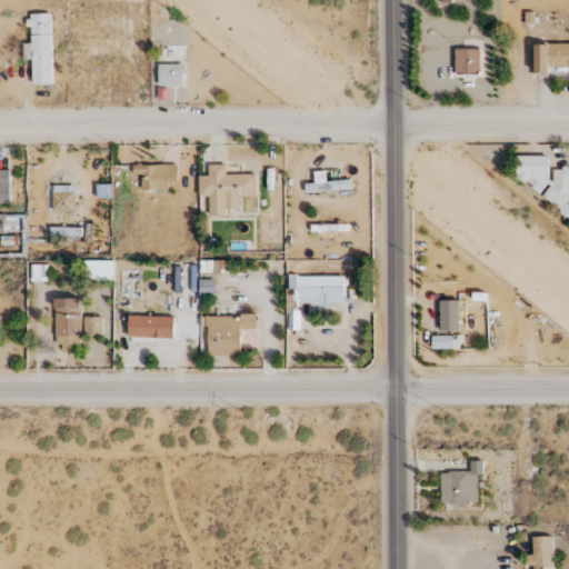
[(25,43),(25,60),(33,60),(33,85),(53,85),(51,13),(30,15),(31,43),(25,43)]
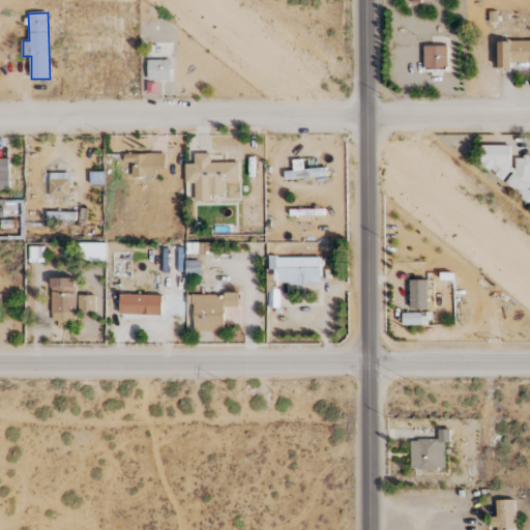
[(529,41),(499,41),(499,67),(512,67),(512,62),(529,62),(529,41)]
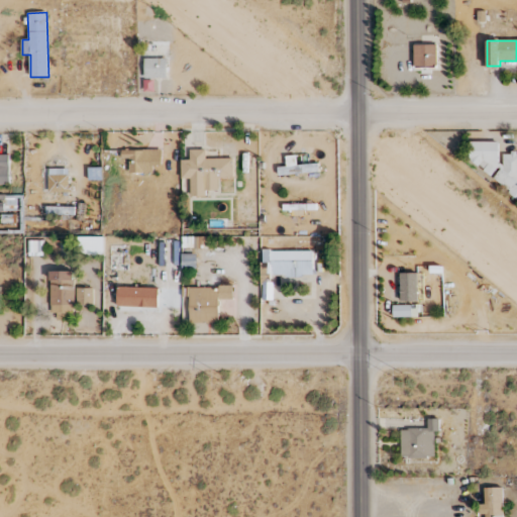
[(414,69),(437,68),(436,44),(413,45),(414,69)]
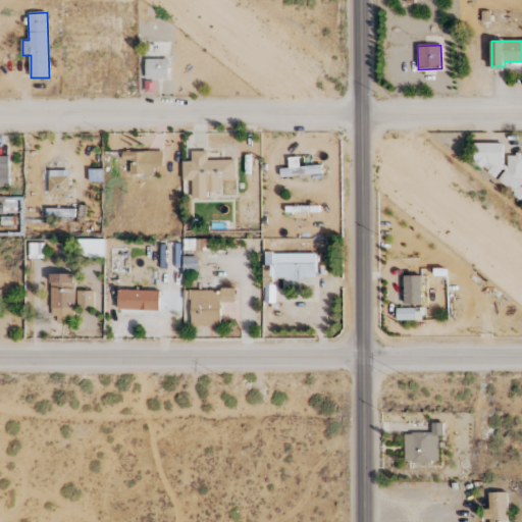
[(168,59),(146,59),(146,80),(168,80),(168,59)]
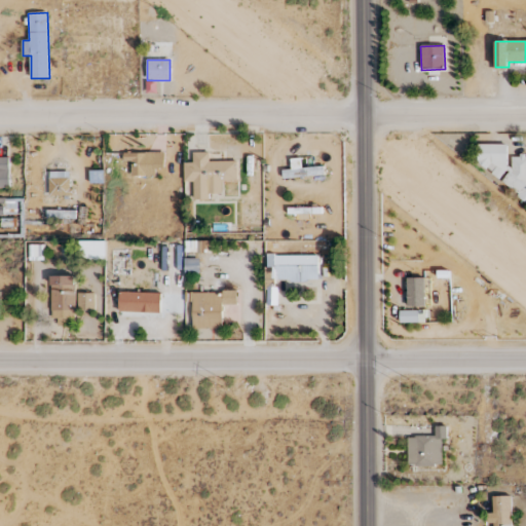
[(509,144),(478,145),(479,173),(505,172),(505,185),(513,185),(513,198),(525,198),(525,156),(509,156),(509,144)]
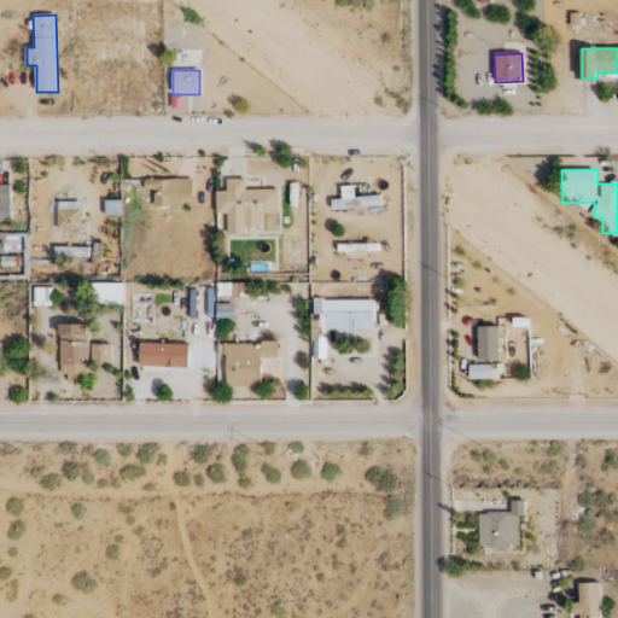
[(182,179),(145,180),(146,190),(155,190),(155,207),(184,207),(182,179)]
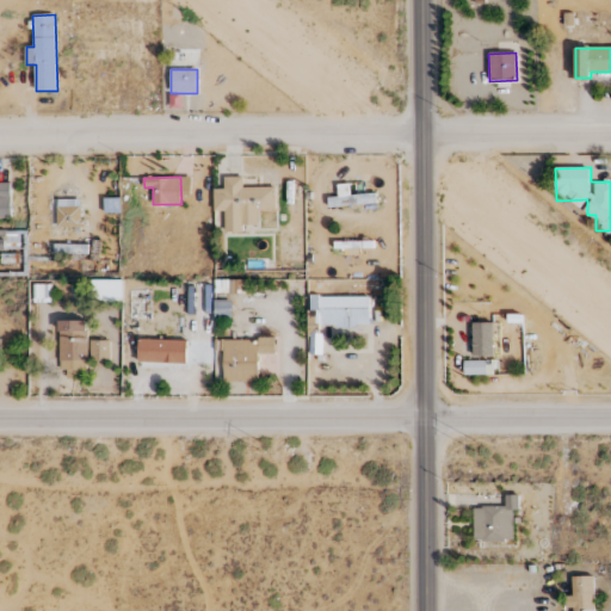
[(276,187),(244,187),(244,177),(224,178),(224,189),(214,189),(215,211),(226,211),(226,234),(244,233),(244,226),(259,224),(259,211),(276,210),(276,187)]
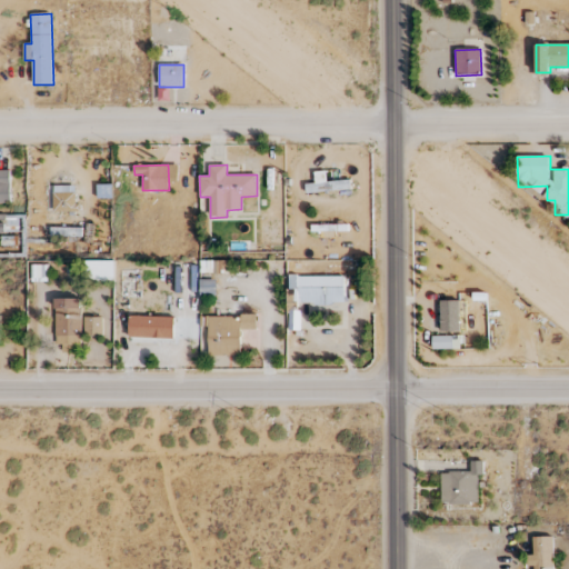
[(0,203),(11,203),(10,170),(0,170),(0,203)]
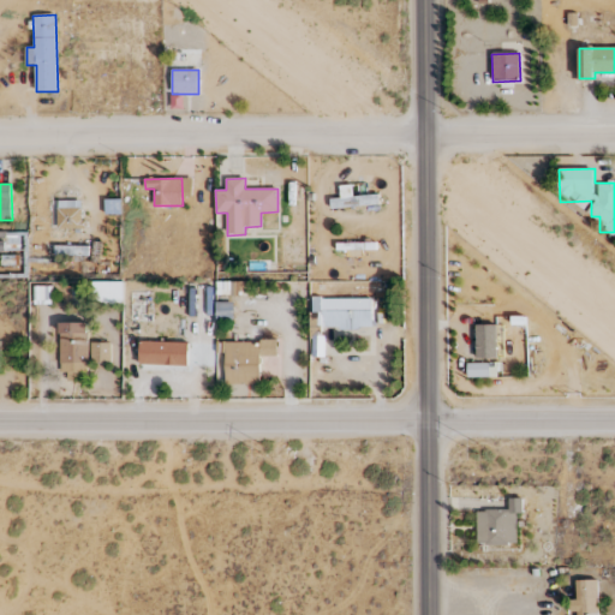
[(330,199),(332,209),(380,204),(378,195),(354,197),(353,185),(340,186),(341,198),(330,199)]
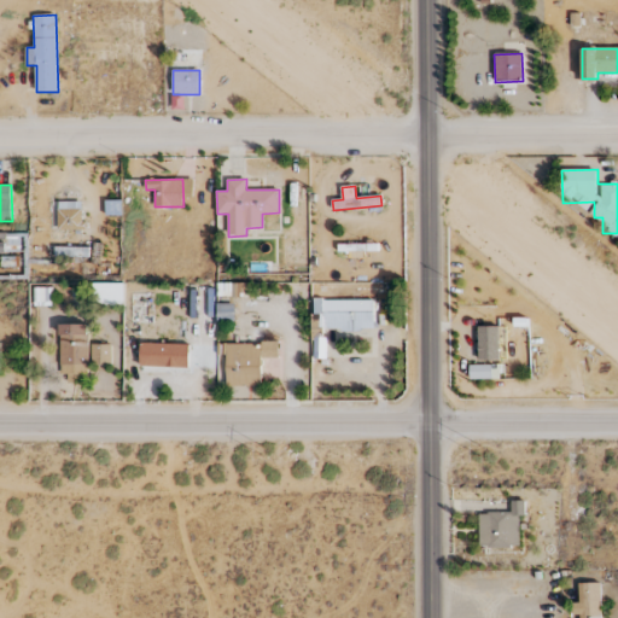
[(83,202),(58,203),(59,231),(85,229),(83,202)]
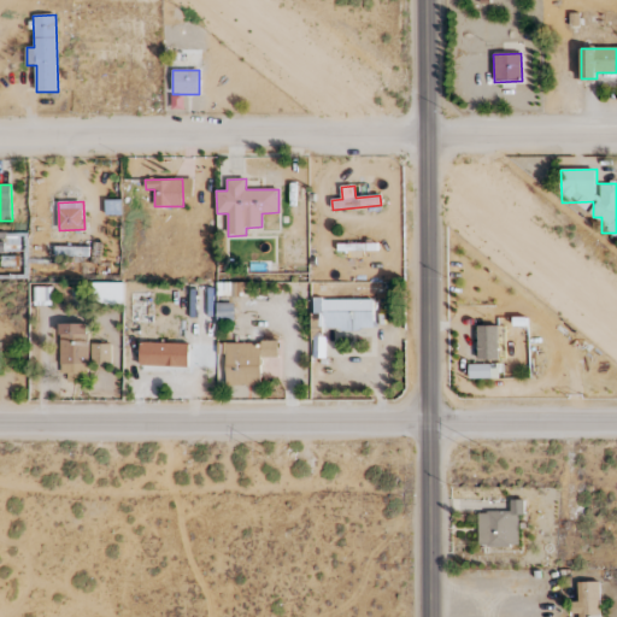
[(87,247),(56,247),(56,260),(87,262),(87,247)]
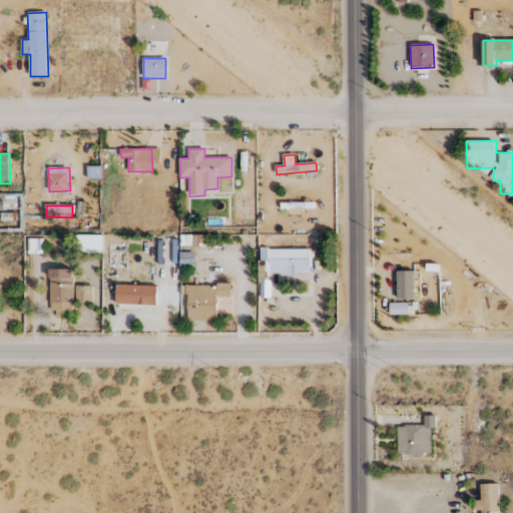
[(103,235),(77,235),(77,253),(102,253),(103,235)]
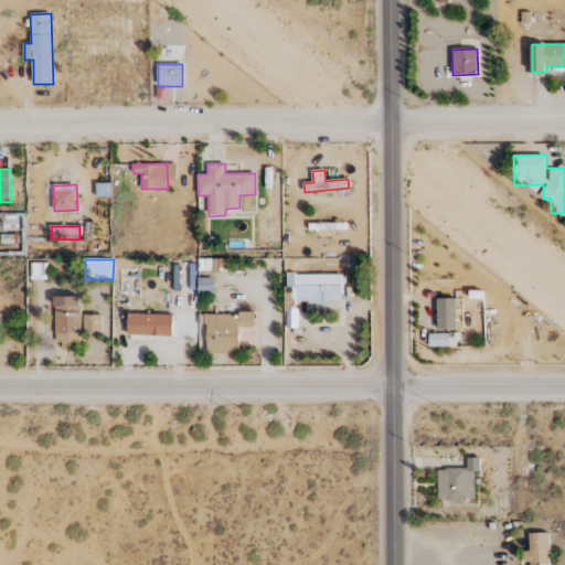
[(32,280),(46,280),(48,264),(32,263),(32,280)]
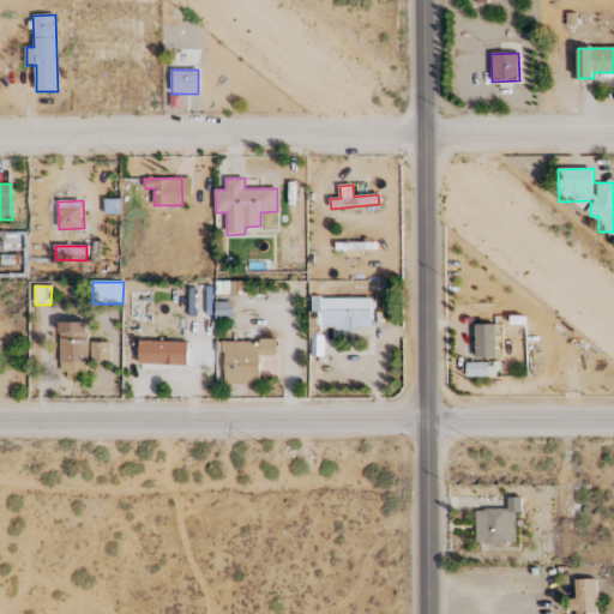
[(372,327),(372,299),(311,299),(311,336),(321,336),(321,329),(372,327)]
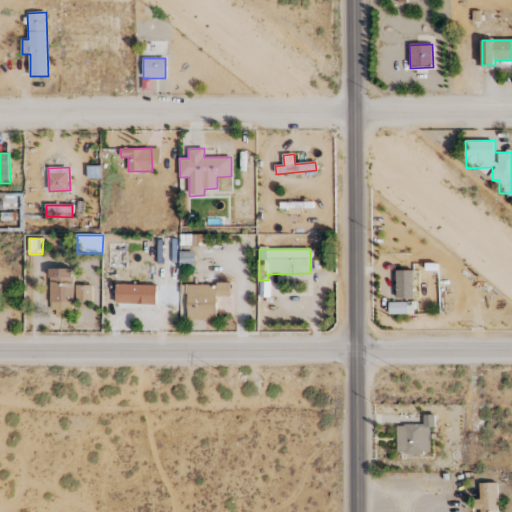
[(57,317),(73,317),(72,269),(50,270),(50,310),(57,310),(57,317)]
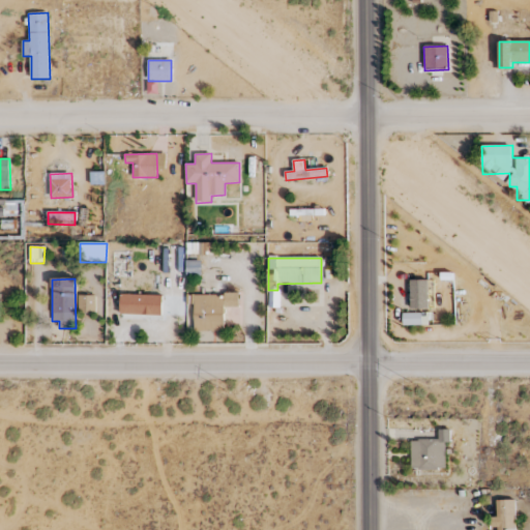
[(429,308),(429,281),(410,281),(411,310),(429,308)]
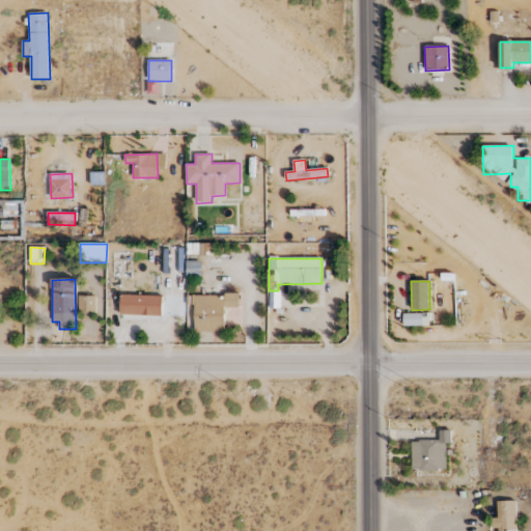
[(163,315),(163,296),(120,295),(120,314),(163,315)]
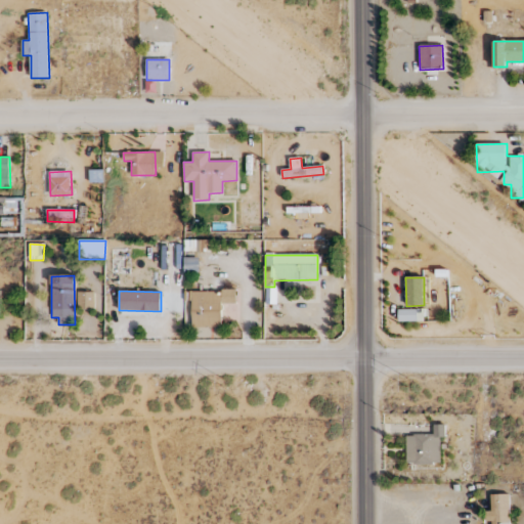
[(236,303),(236,291),(191,292),(191,328),(222,328),(222,303),(236,303)]
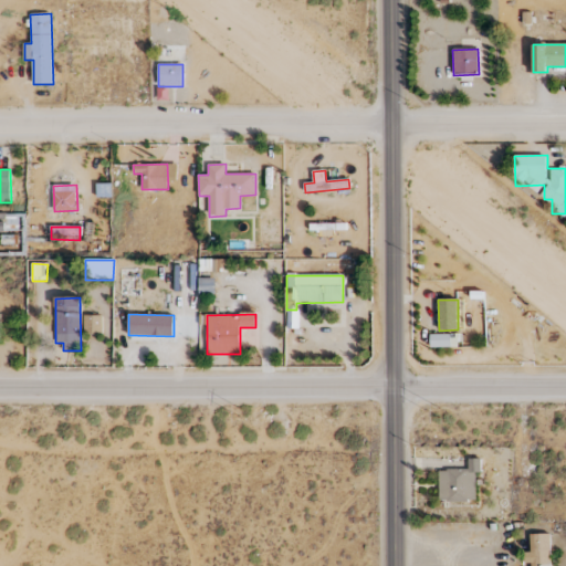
[(103,316),(85,315),(84,335),(103,335),(103,316)]
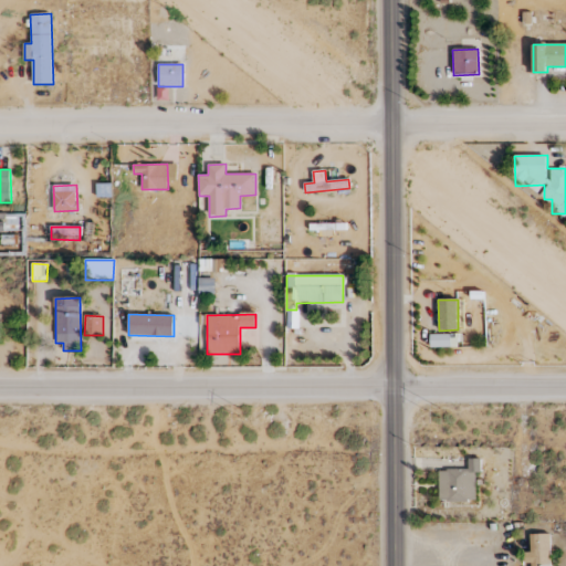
[(459,347),(459,334),(430,335),(431,348),(459,347)]
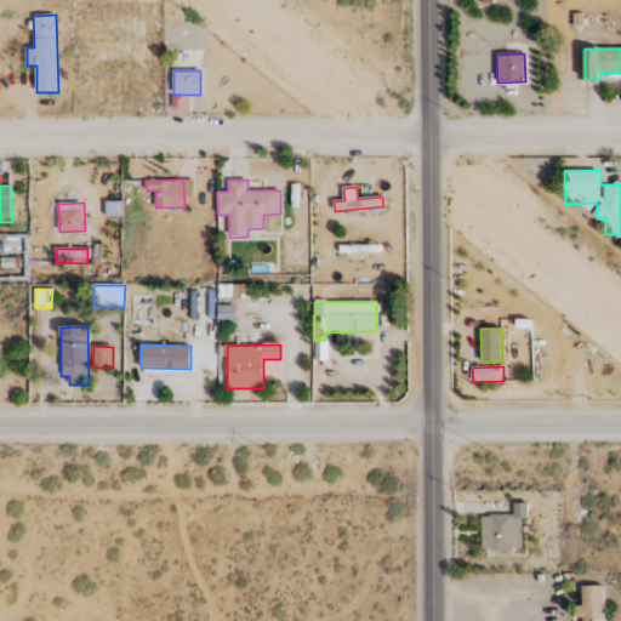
[(522,550),(523,519),(529,519),(529,503),(514,503),(514,516),(482,514),(482,550),(522,550)]
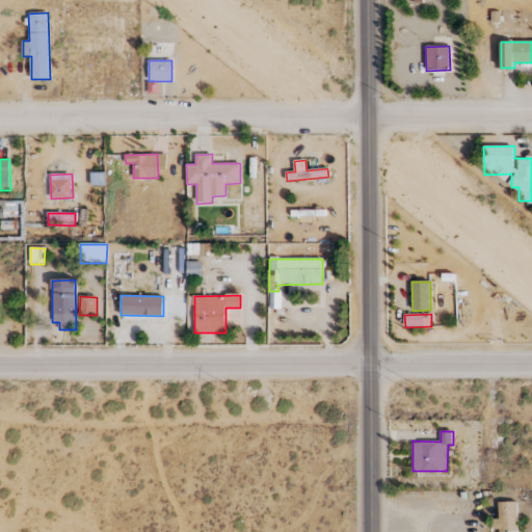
[(517,531),(519,531),(517,502),(499,502),(499,520),(494,520),(494,529),(500,529),(499,531),(517,531)]
